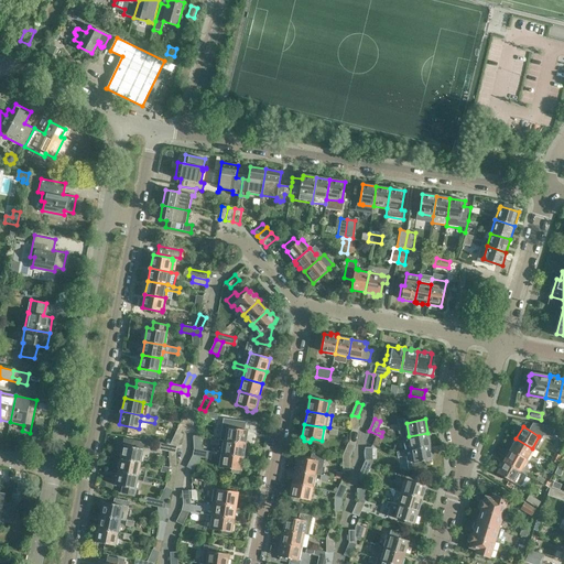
[(227,427),(225,441),(246,443),(247,431),(227,427)]
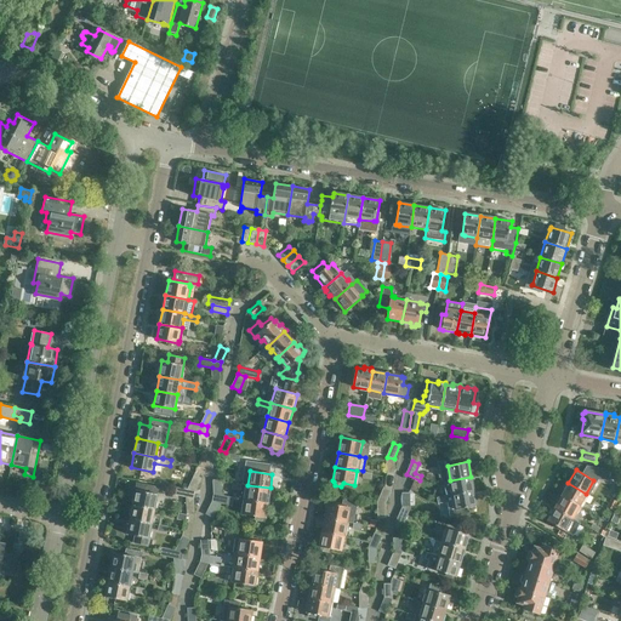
[(194,476),(188,490),(195,490),(201,479),(194,476)]
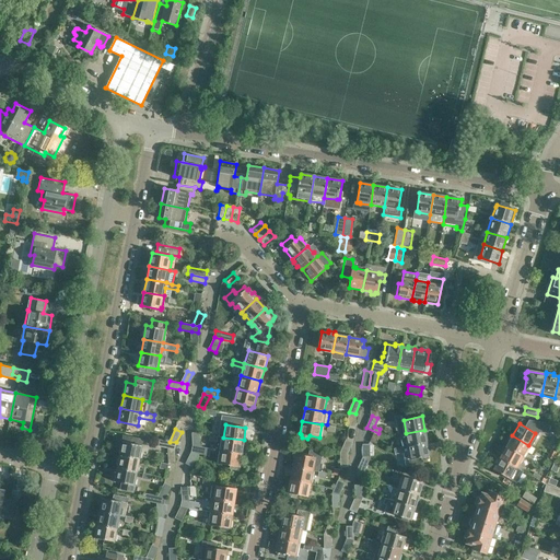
[(424,430),(406,433),(404,434),(406,446),(408,445),(428,442),(424,430)]
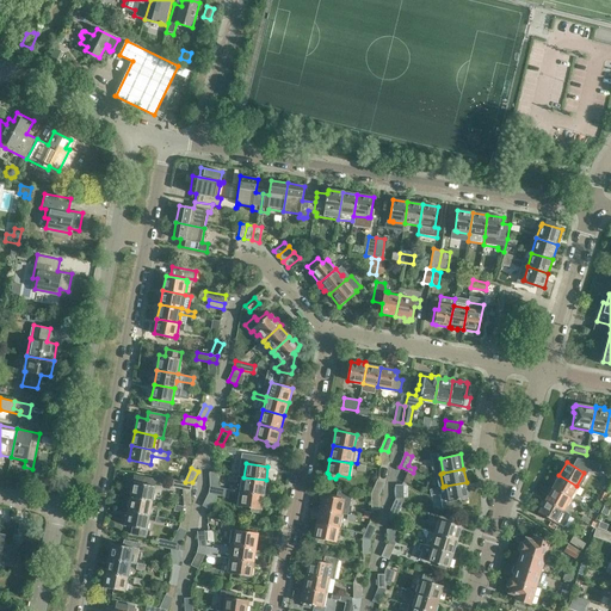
[(136,473),(131,497),(153,500),(158,476),(136,473)]
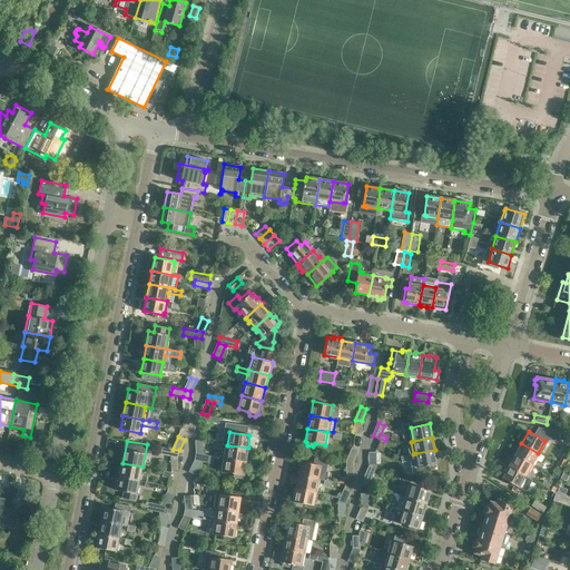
[(518,449),(516,454),(532,464),(538,453),(521,443),(521,444),(519,444),(518,446),(518,449)]
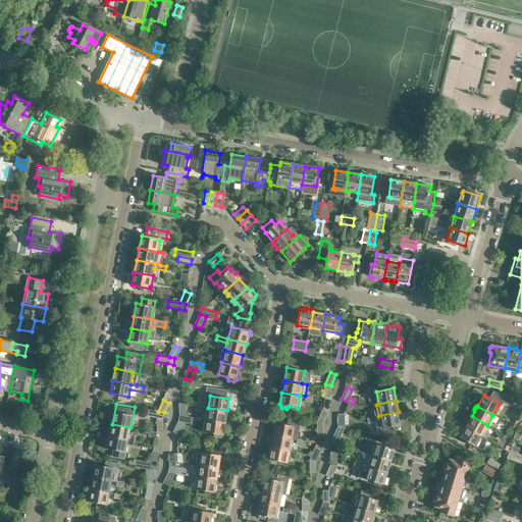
[(204,419),(206,420),(225,422),(227,410),(208,408),(206,407),(204,419)]
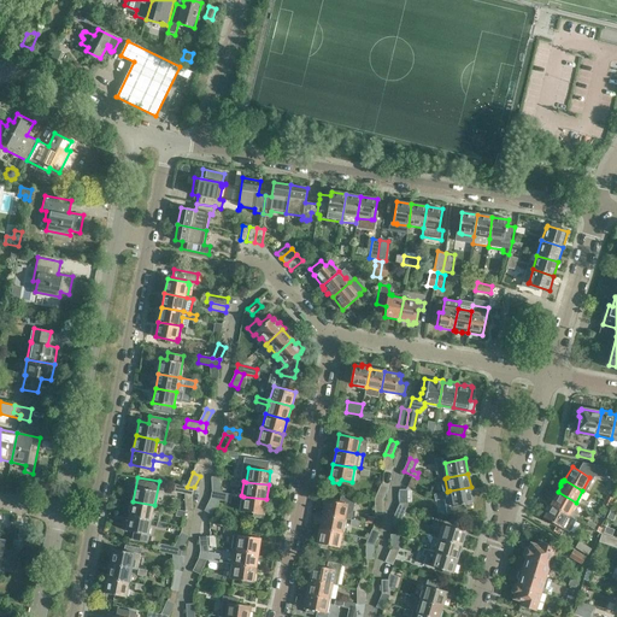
[(187,487),(174,483),(172,491),(186,494),(192,494),(194,487),(187,487)]
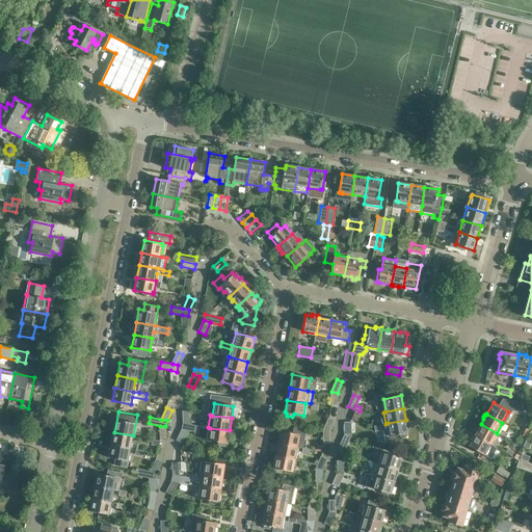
[(328,418),(323,429),(329,430),(335,420),(328,418)]
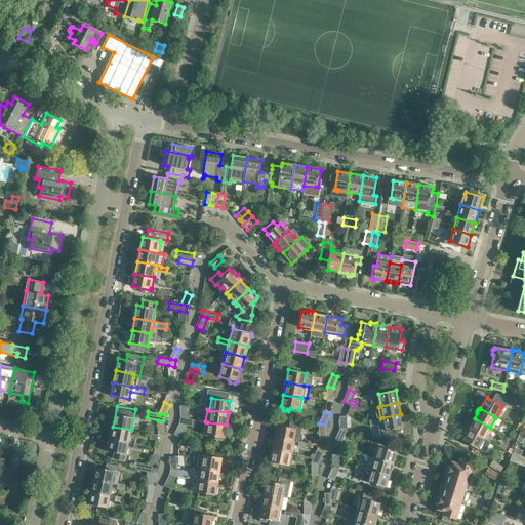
[(382,417),(380,418),(369,420),(370,426),(377,425),(379,437),(397,434),(396,431),(403,430),(402,428),(403,428),(401,414),(382,417)]
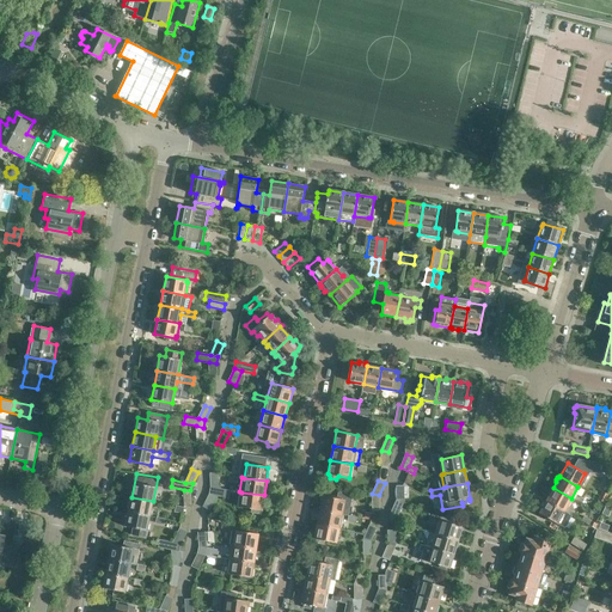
[(210,488),(209,494),(216,495),(228,497),(230,490),(219,488),(210,487),(210,488)]
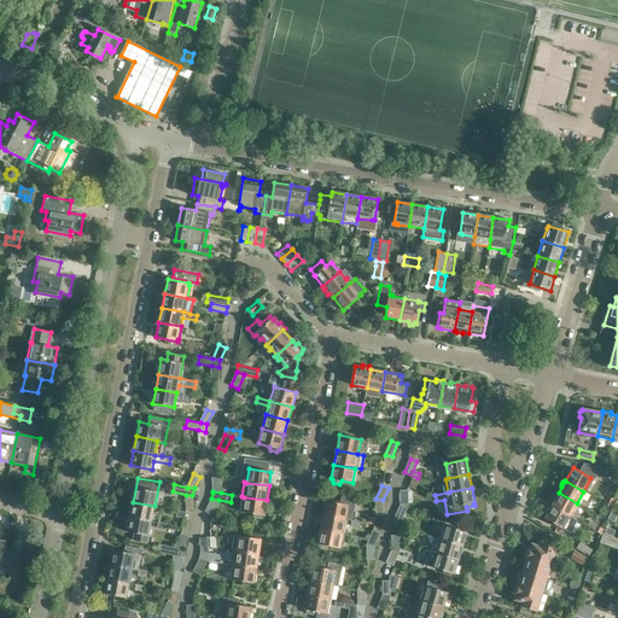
[(611,491),(605,501),(612,505),(614,499),(617,495),(611,491)]
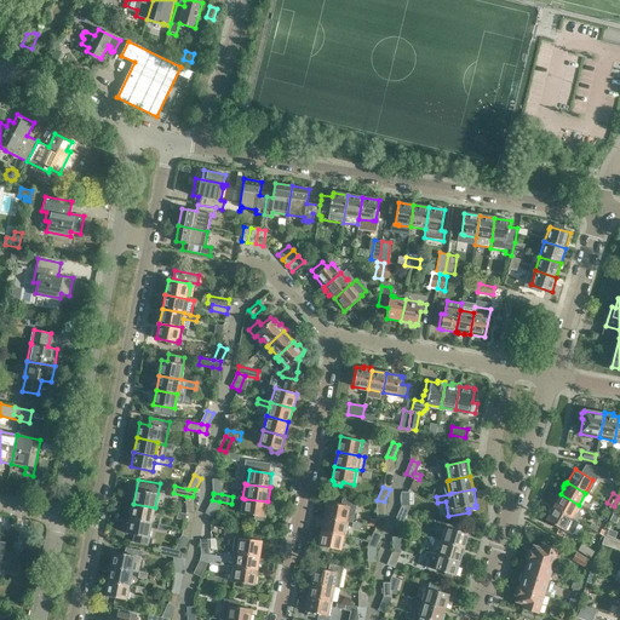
[(561,494),(554,506),(572,517),(574,518),(578,512),(575,511),(579,505),(561,494)]
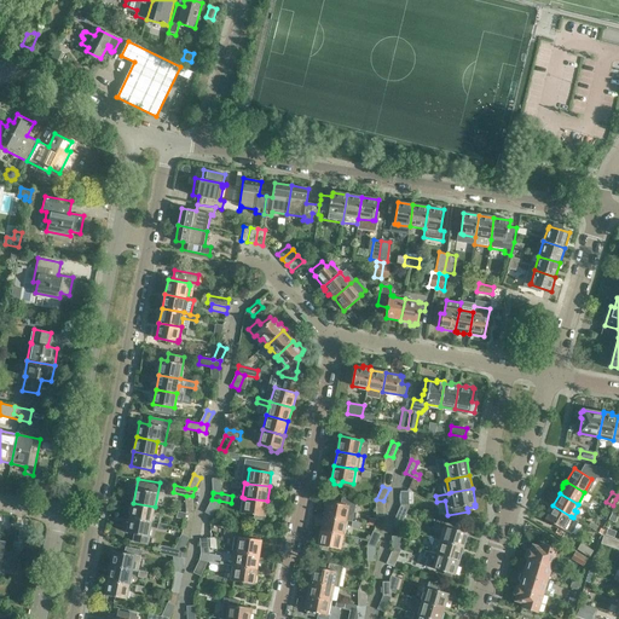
[(267,501),(244,498),(243,513),(254,514),(255,519),(261,519),(262,515),(265,516),(267,501)]
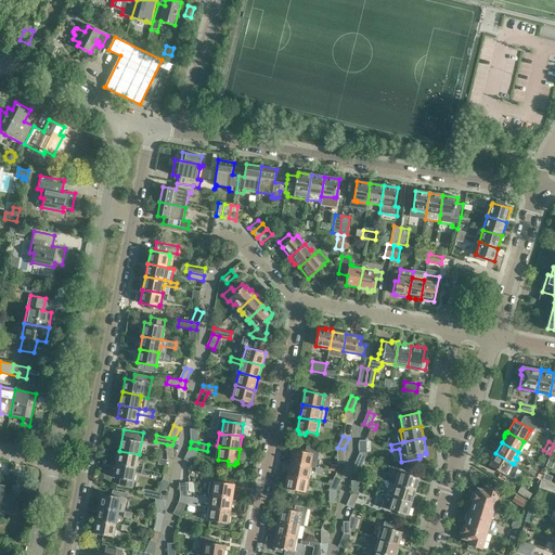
[(294,449),(291,462),(310,466),(315,467),(319,449),(307,447),(306,452),(294,449)]
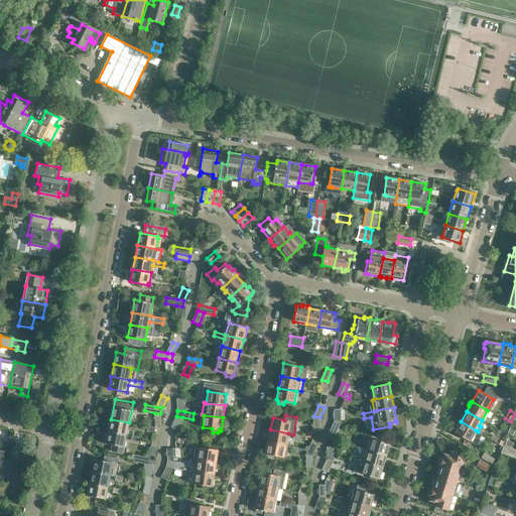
[(182,417),(176,416),(176,417),(171,426),(176,429),(182,417)]
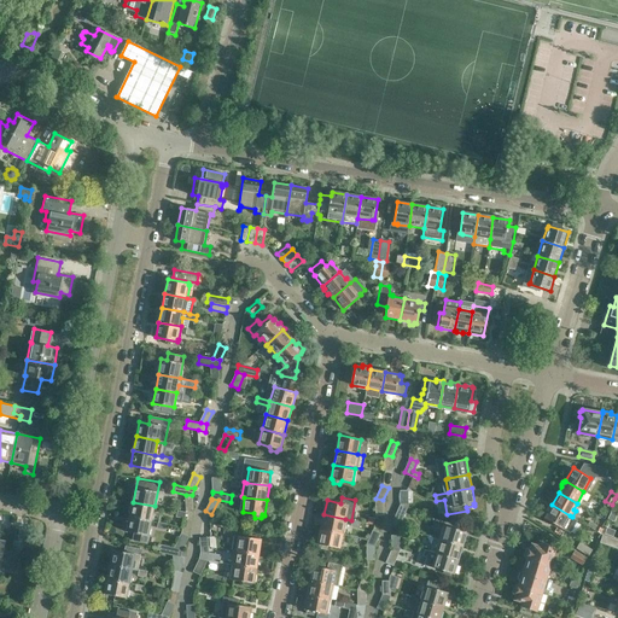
[(155,506),(133,502),(129,517),(151,522),(155,506)]
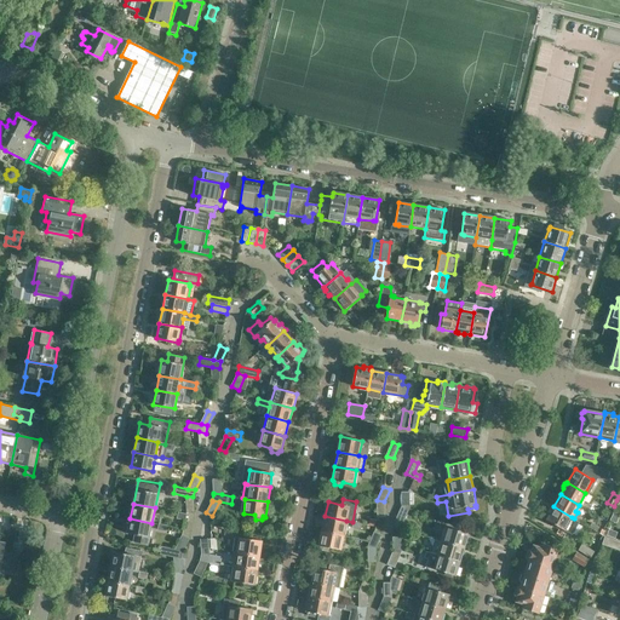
[(409,507),(402,506),(396,518),(403,522),(409,509),(409,507)]
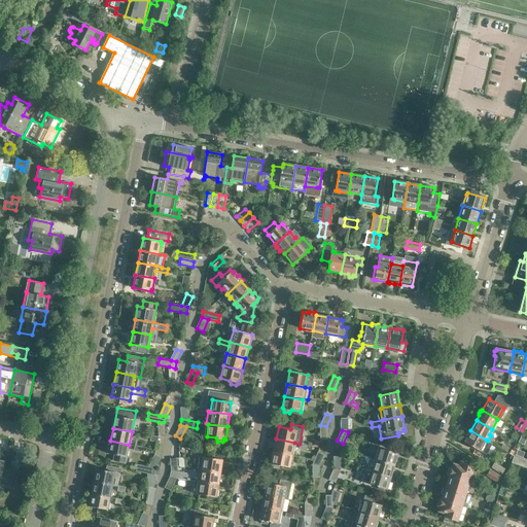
[(466,434),(467,436),(464,442),(481,452),(485,445),(488,447),(490,443),(488,441),(486,440),(470,430),(470,431),(468,431),(466,434)]
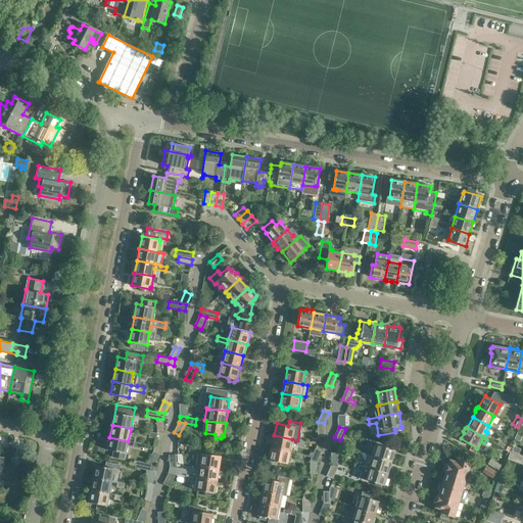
[(274,435),(272,447),(289,452),(292,439),(274,435)]
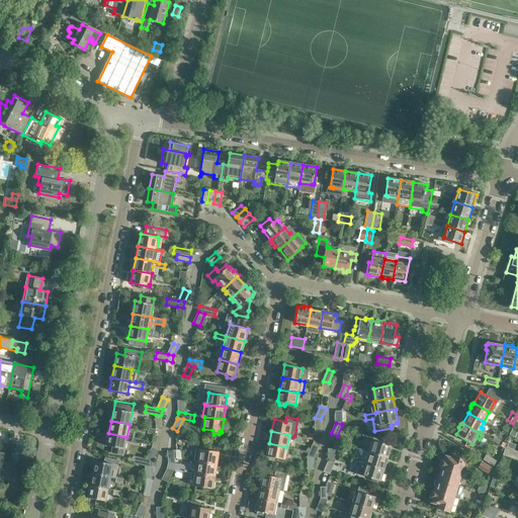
[(124,449),(126,437),(108,433),(108,437),(106,437),(105,443),(106,443),(106,445),(124,449)]
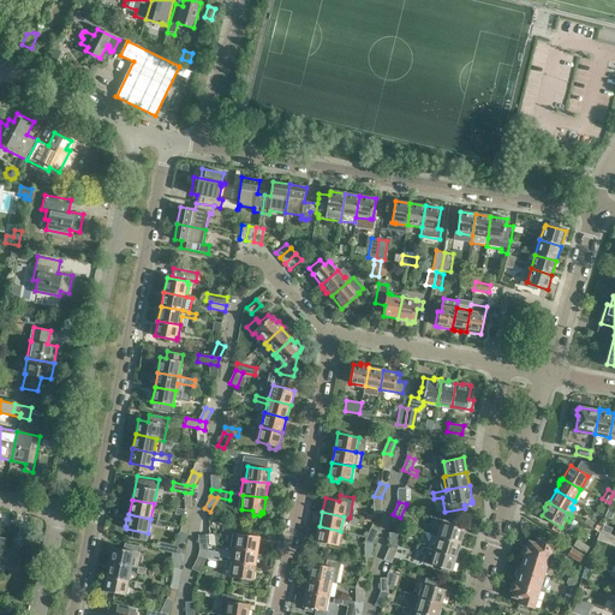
[(437,536),(440,537),(460,543),(465,529),(442,523),(429,518),(427,524),(440,527),(437,536)]
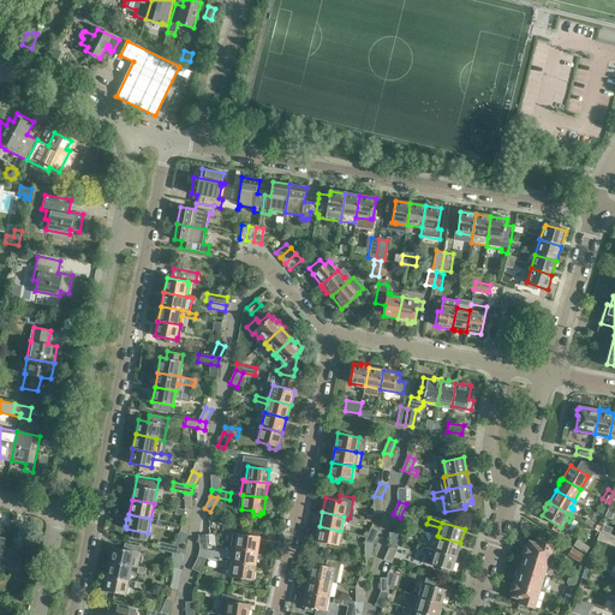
[(592,527),(597,530),(599,525),(593,523),(586,518),(583,523),(592,527)]
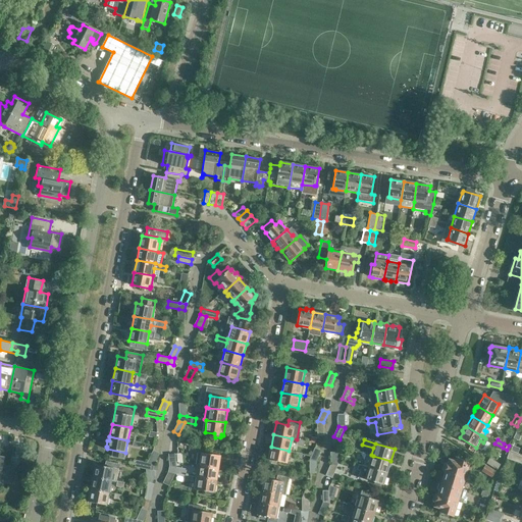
[(289,451),(271,447),(268,460),(270,460),(270,463),(275,464),(277,461),(286,463),(289,451)]
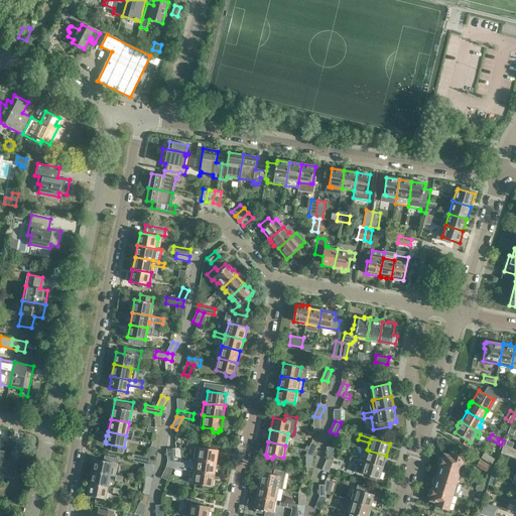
[(311,442),(306,455),(312,456),(317,445),(311,442)]
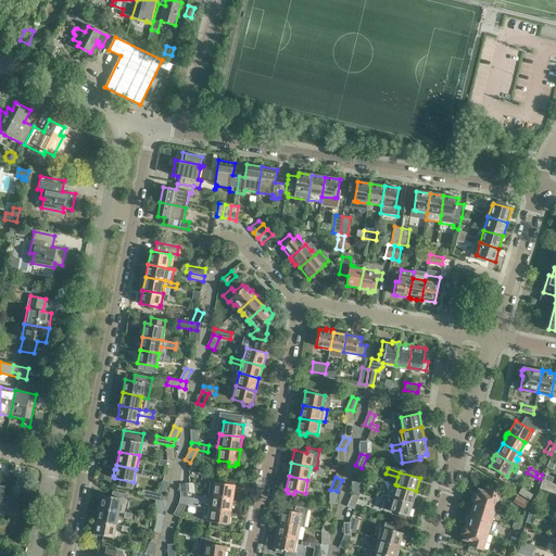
[(163,480),(156,493),(164,493),(169,482),(163,480)]
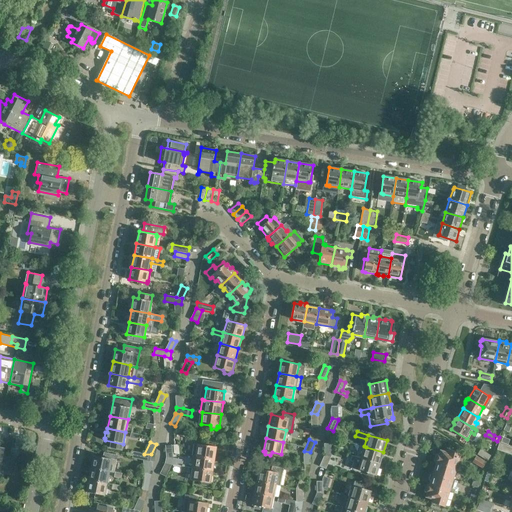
[(216,447),(195,443),(193,456),(196,457),(214,459),(216,447)]
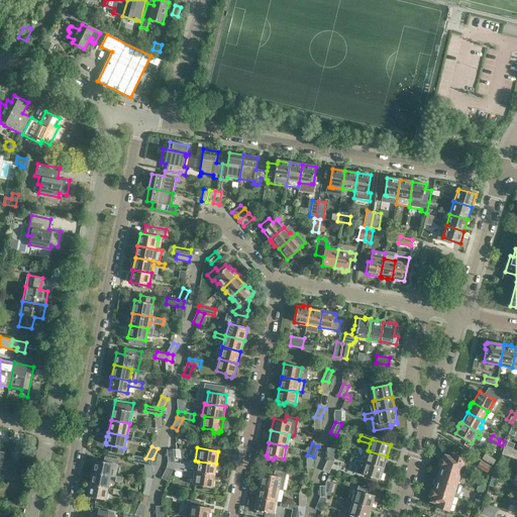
[(362,455),(359,460),(383,469),(387,456),(364,449),(358,447),(357,449),(362,455)]
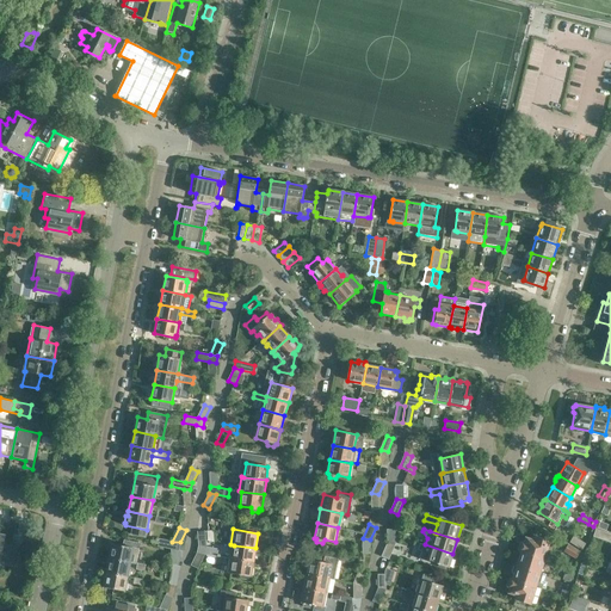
[(610,542),(610,534),(596,529),(593,536),(610,542)]
